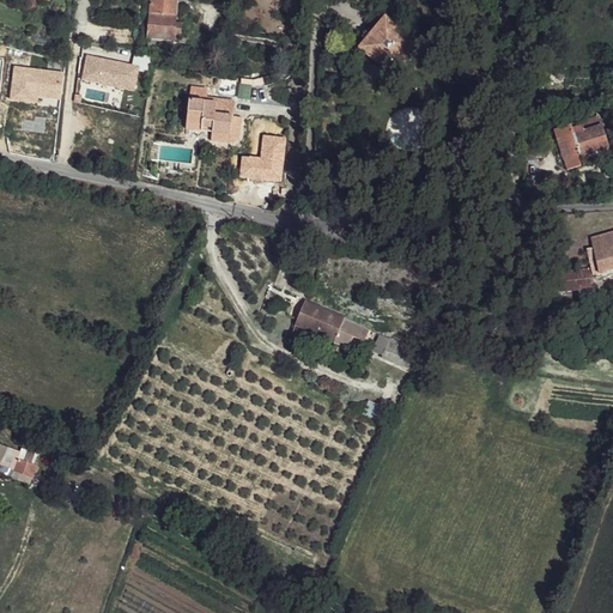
[(150,0),(149,14),(175,16),(176,0),(150,0)]
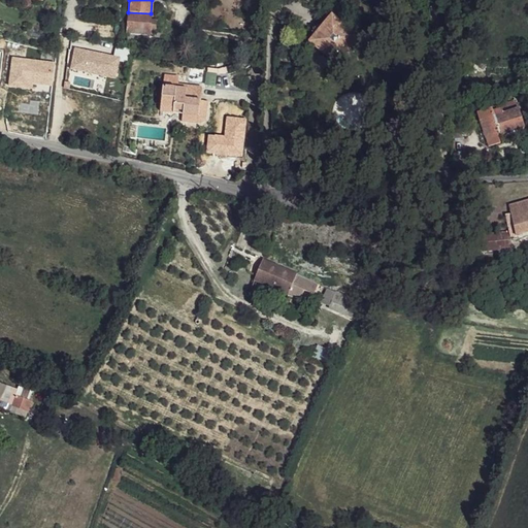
[(319,51),(327,59),(334,51),(345,36),(353,28),(344,22),(340,18),(332,10),(325,20),(314,32),(306,40),(316,47),(319,51)]
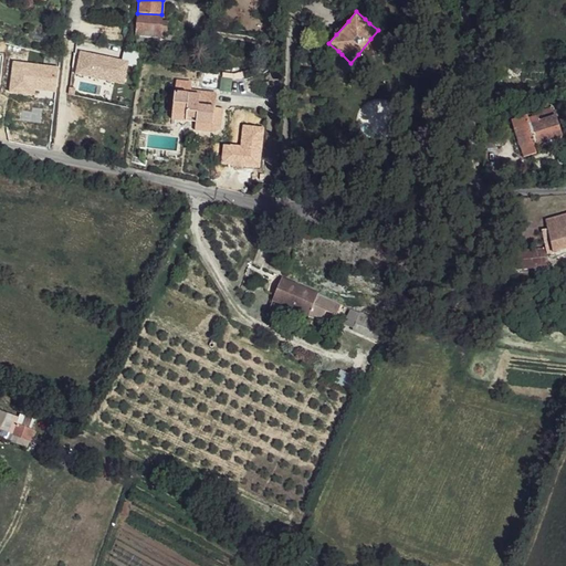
[(137,13),(136,35),(145,35),(160,38),(161,14),(137,13)]
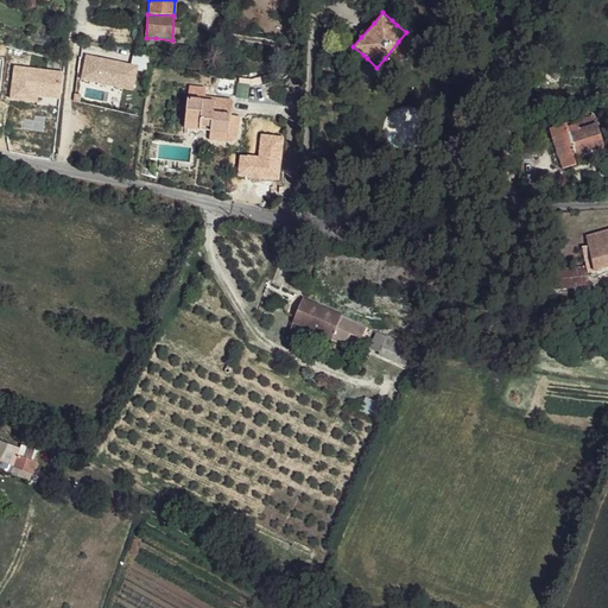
[(146,38),(146,48),(154,48),(156,38),(146,38)]
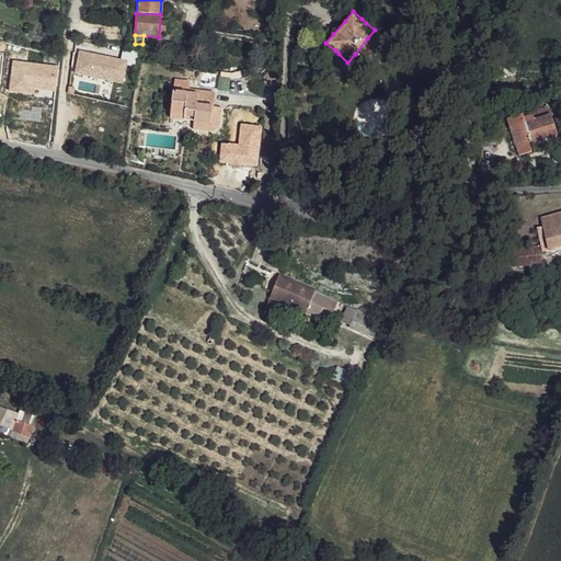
[(128,60),(80,49),(75,73),(123,84),(128,60)]
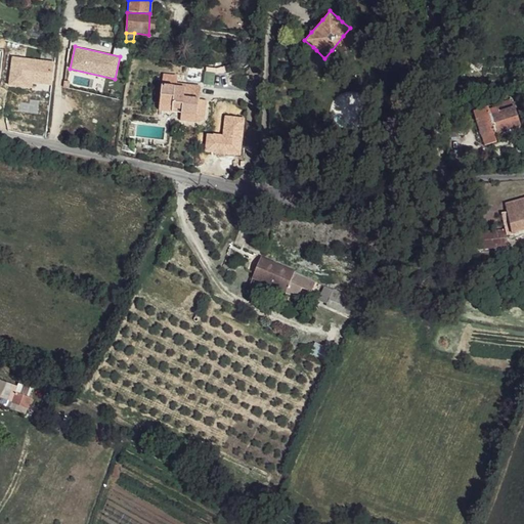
[(55,60),(11,55),(8,86),(33,89),(33,84),(51,86),(55,60)]
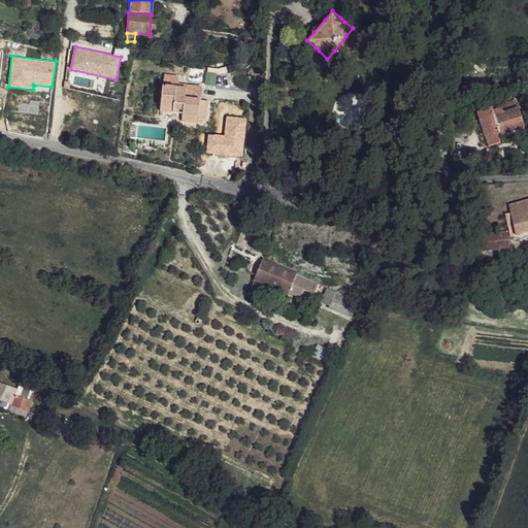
[(166,73),(165,80),(178,83),(179,75),(166,73)]
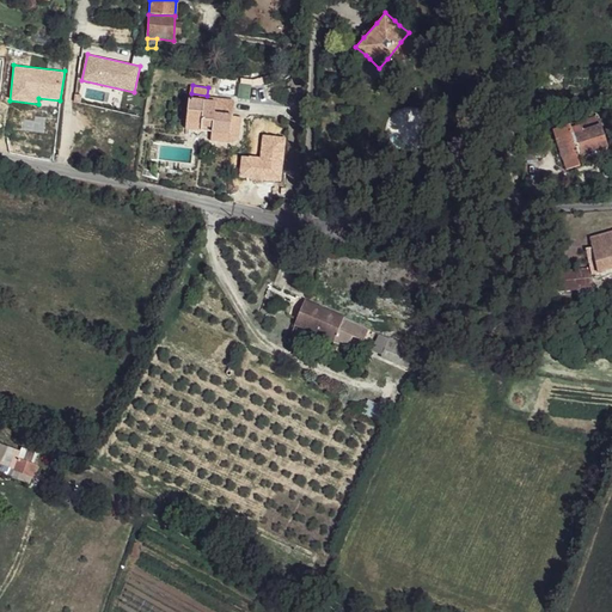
[(191,98),(188,127),(212,130),(231,133),(233,112),(234,101),(219,98),(216,98),(216,101),(191,98)]
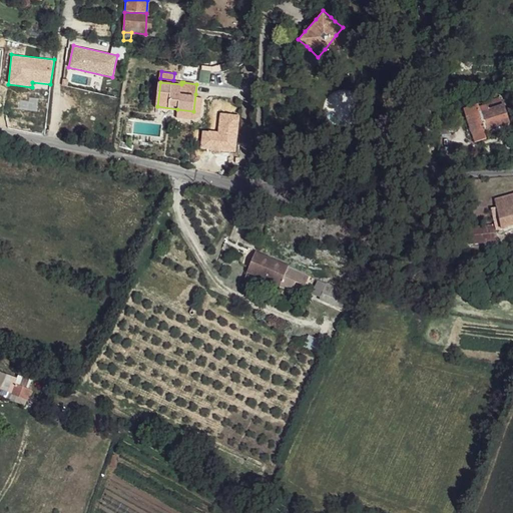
[(177,109),(176,115),(194,117),(197,115),(199,114),(200,112),(202,95),(195,94),(193,111),(177,109)]
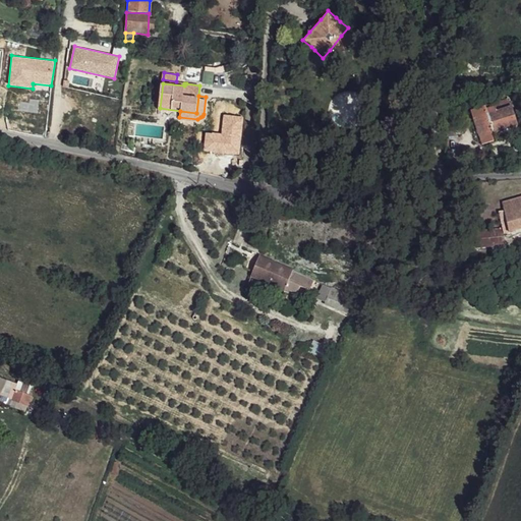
[(505,102),(493,105),(494,111),(506,107),(505,102)]
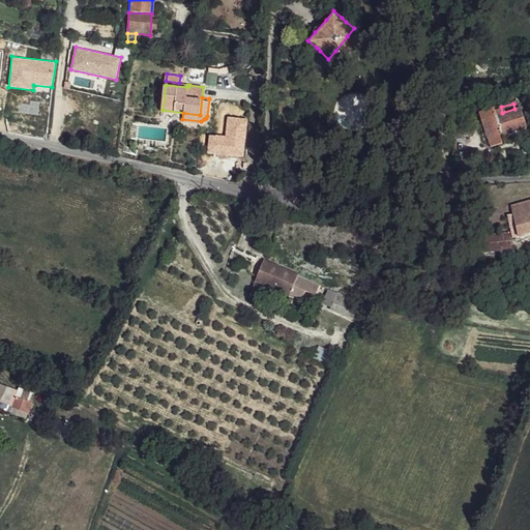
[(502,113),(493,116),(500,135),(526,126),(520,108),(514,109),(502,113)]
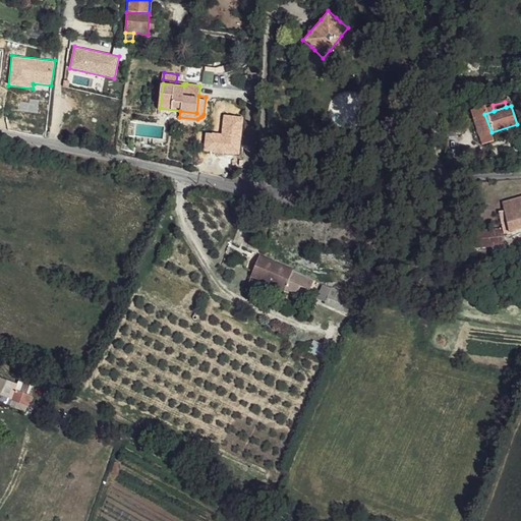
[(482,108),(468,112),(478,146),(494,141),(491,132),(484,114),(482,108)]
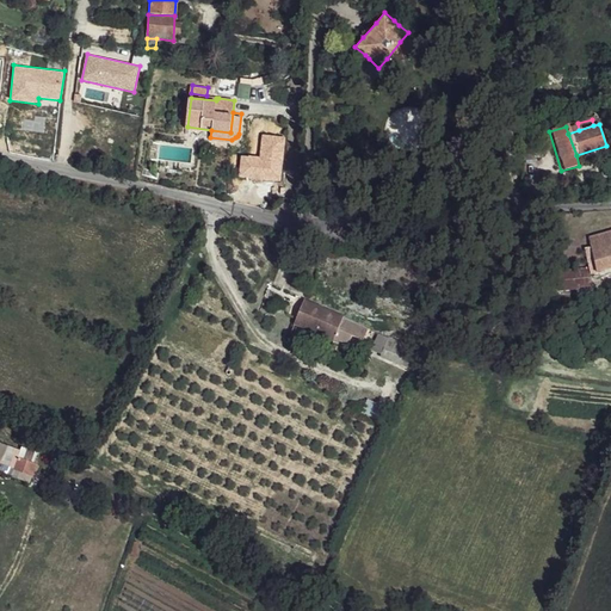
[(259,156),(240,154),(239,178),(281,181),(284,136),(261,134),(259,156)]
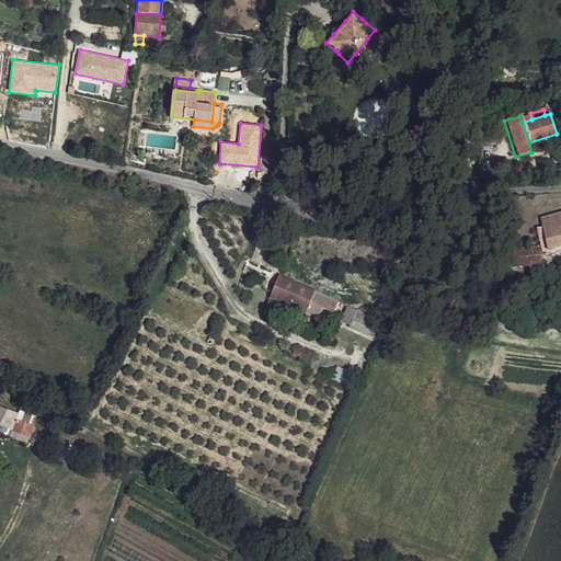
[(560,213),(540,218),(542,227),(537,228),(539,240),(542,249),(560,244),(560,213)]
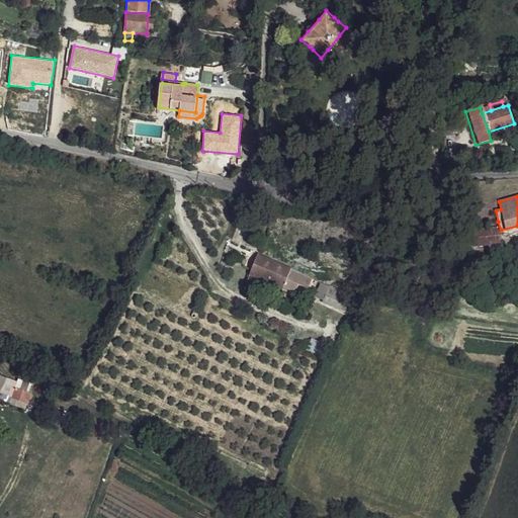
[(498,222),(472,224),(475,246),(501,243),(501,230),(498,222)]
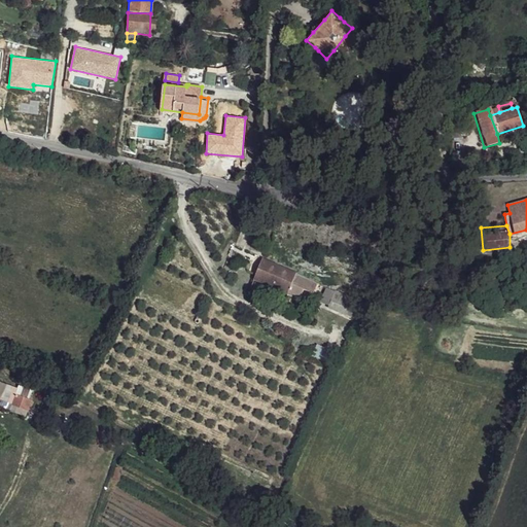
[(324,282),(264,257),(255,279),(289,293),(294,281),(301,283),(321,291),(322,287),(324,282)]
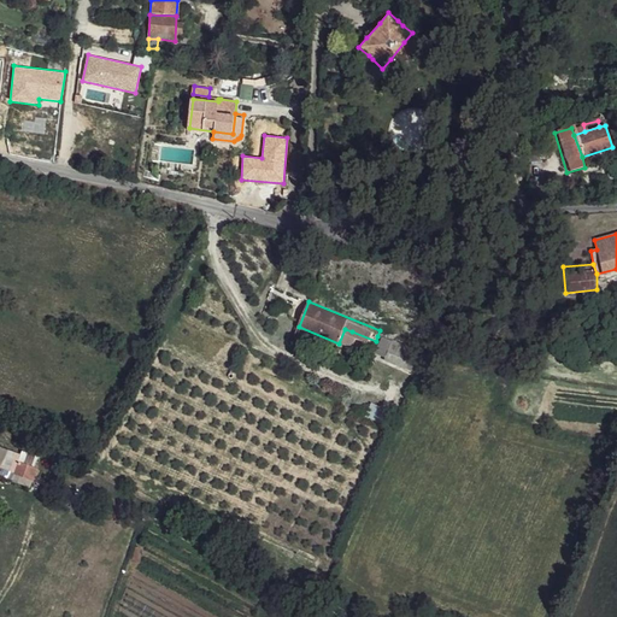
[(352,331),(345,329),(339,344),(346,347),(352,331)]
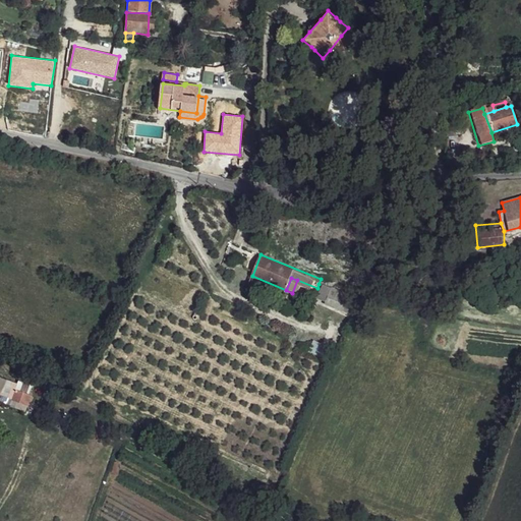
[(16,384),(7,380),(5,384),(14,388),(16,384)]
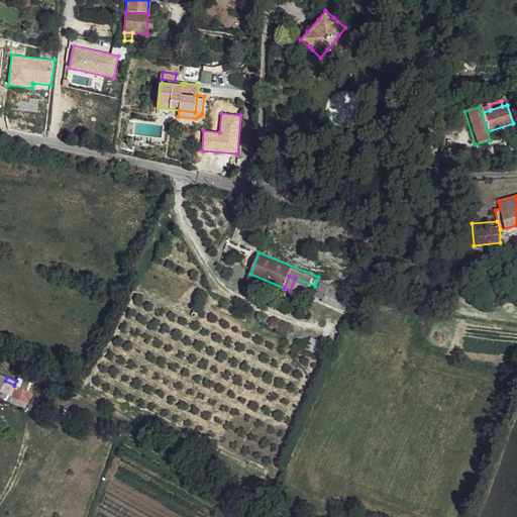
[(30,383),(18,378),(16,381),(14,385),(27,391),(30,383)]
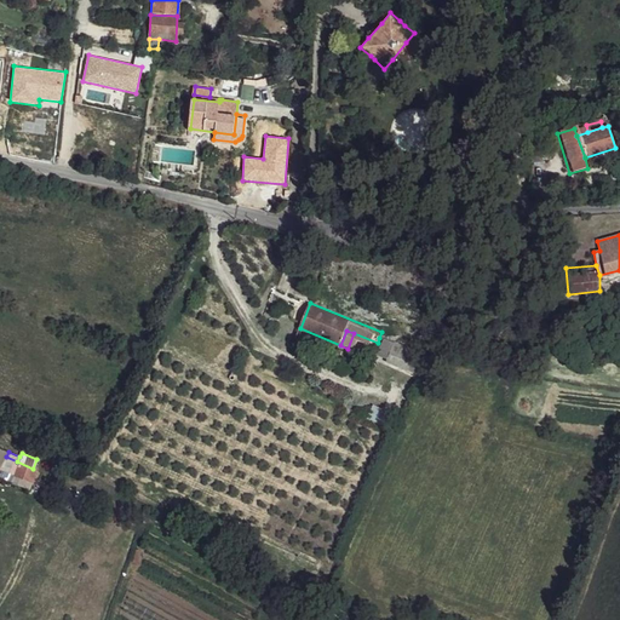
[(17,461),(6,457),(1,469),(30,482),(35,470),(33,469),(17,461)]
